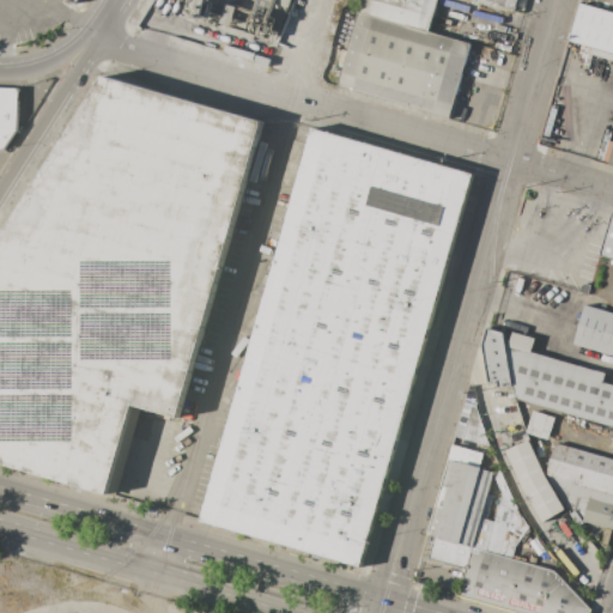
[(189,14),(194,0),(229,0),(278,14),(271,38),(189,14)]
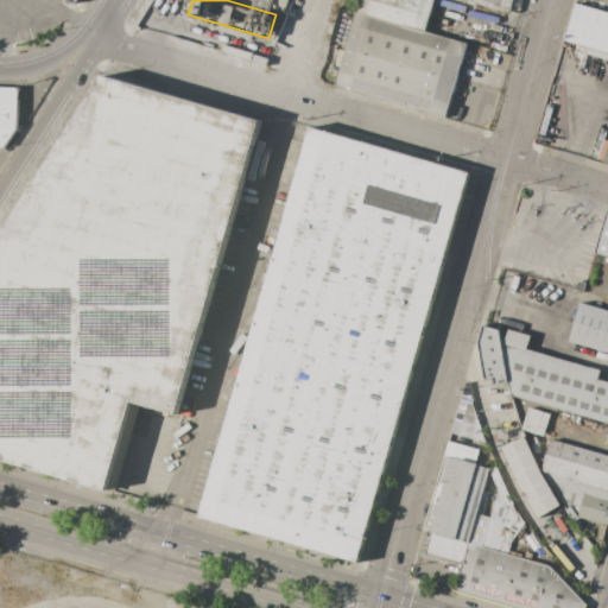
[(355,12),(358,0),(434,0),(425,32),(355,12)]
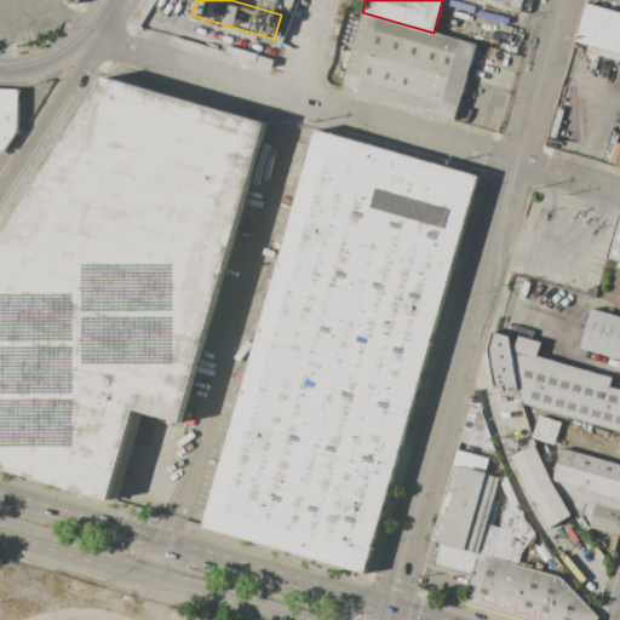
[(523,0),(521,11),(481,0),(523,0)]
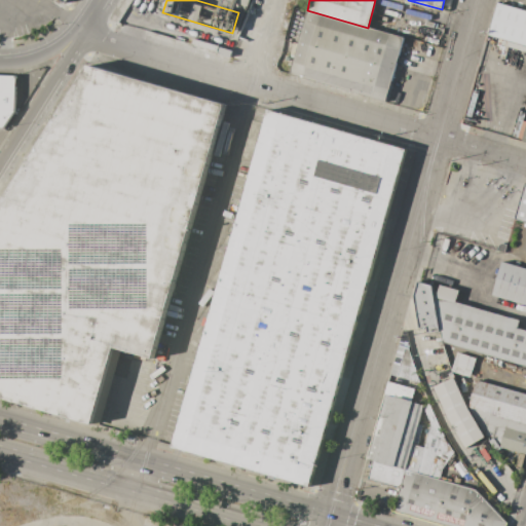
[(525,51),(502,45),(503,40),(489,36),(498,3),(525,10),(525,51)]
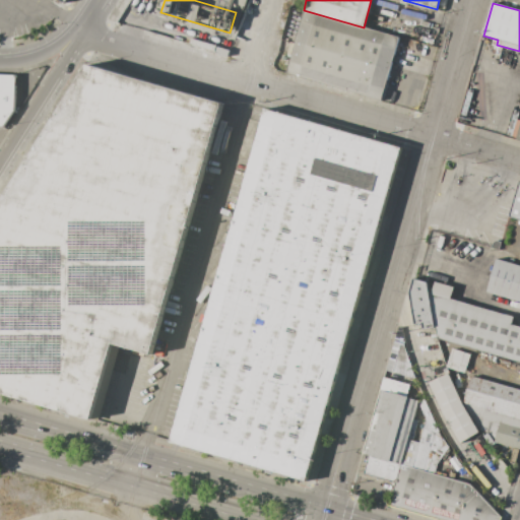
[(286,73),(382,100),(399,37),(364,27),(304,10),(286,73)]
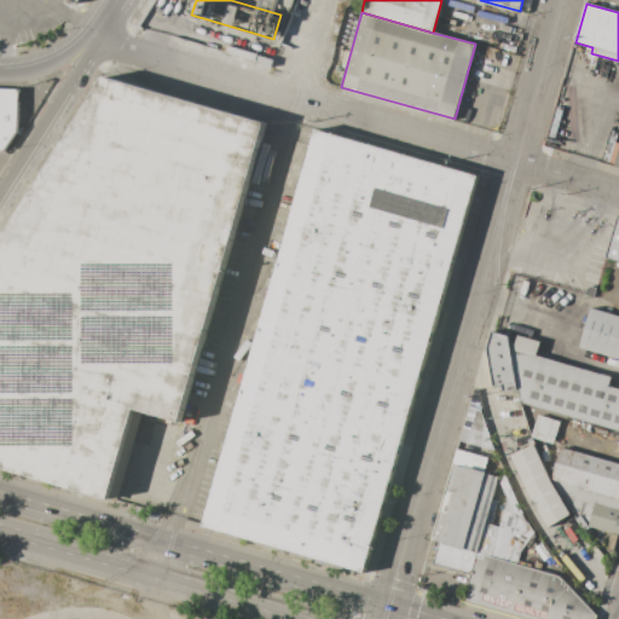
[(264,122),(105,76),(0,242),(0,467),(108,499),(133,409),(179,422),(264,122)]
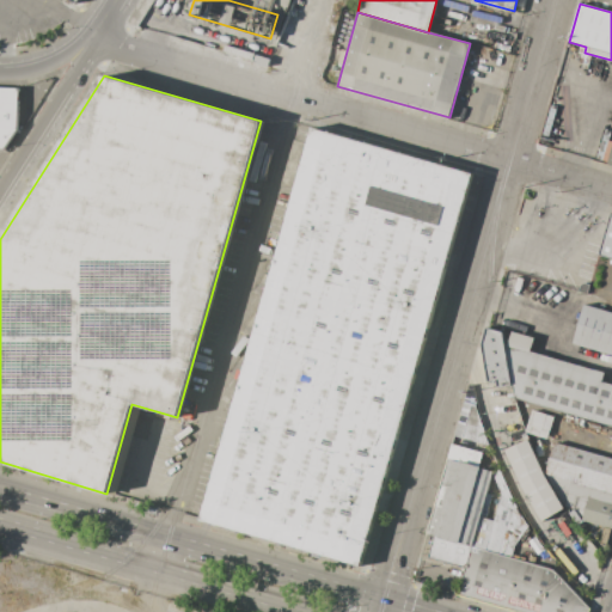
[(0,86),(19,87),(17,129),(4,150),(0,148),(0,86)]
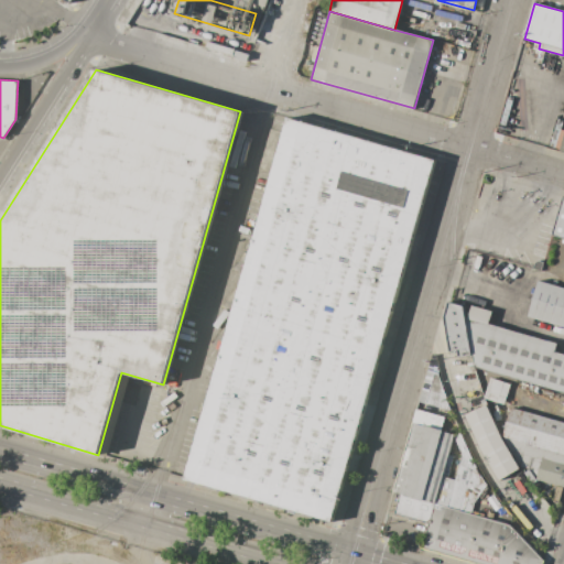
[(434,158),(288,116),(184,479),(331,521),(434,158)]
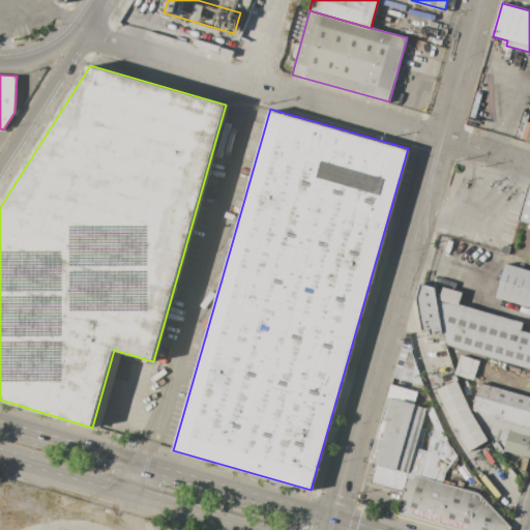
[(528,185),(529,185),(529,224),(518,221),(528,185)]
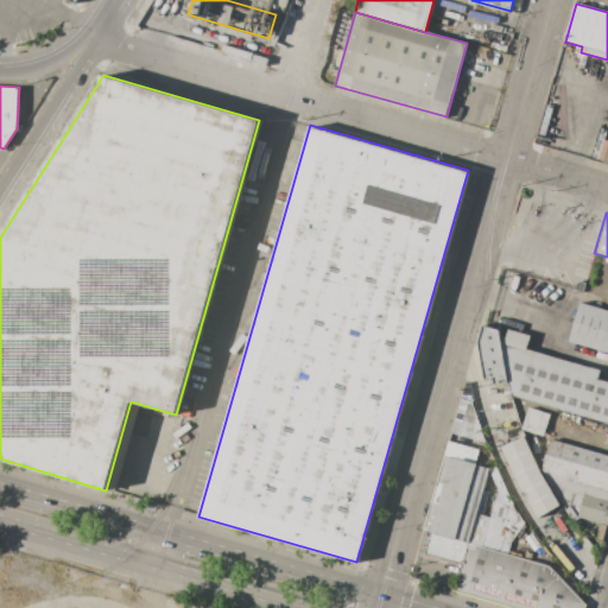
[(607,310),(607,352),(569,341),(580,303),(607,310)]
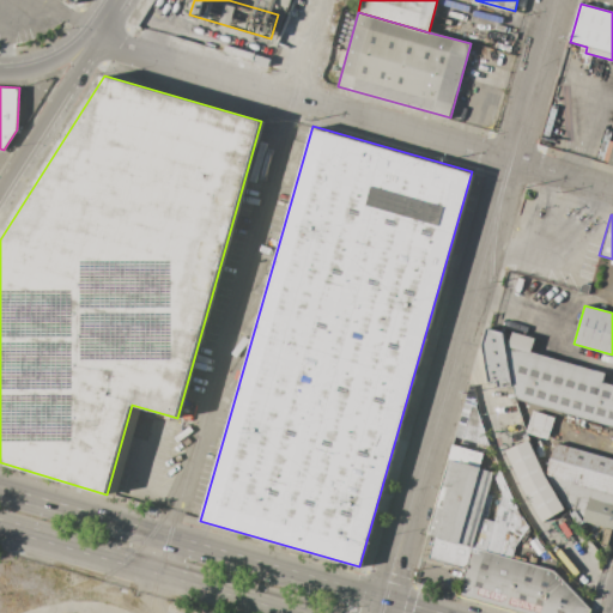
[(514,386),(499,388),(498,381),(489,382),(483,345),(487,328),(505,334),(507,346),(514,386)]
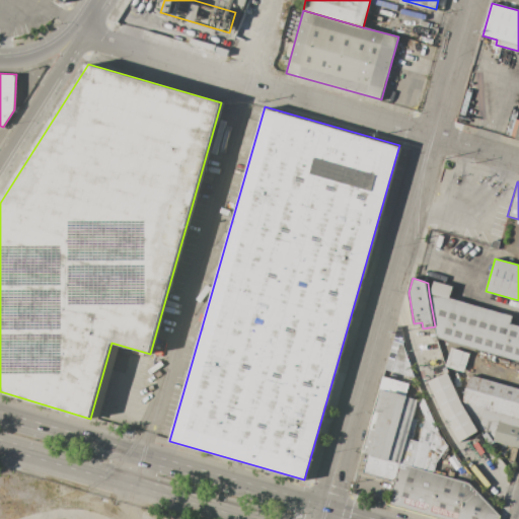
[(518,361),(437,339),(435,326),(429,293),(431,293),(434,281),(453,286),(450,298),(512,316),(510,323),(518,325),(518,361)]
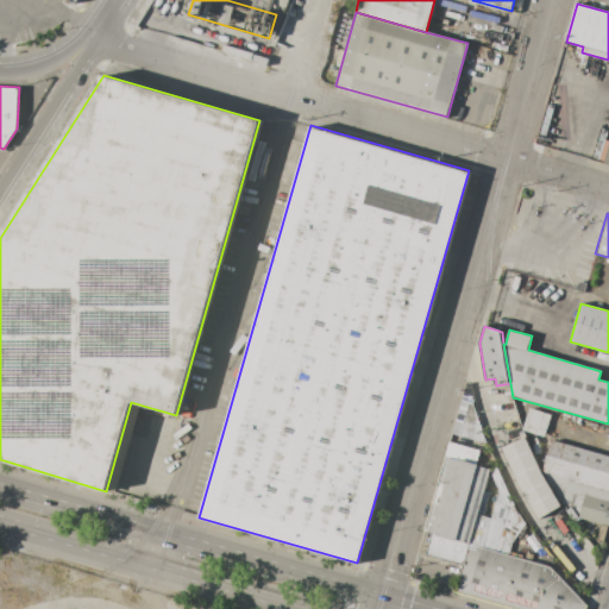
[(469,402),(460,435),(452,433),(462,401),(469,402)]
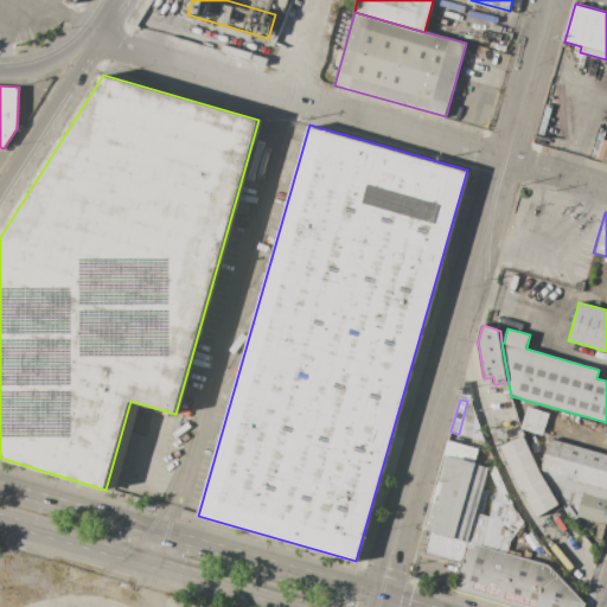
[(485,441),(459,434),(467,401),(472,402),(485,441)]
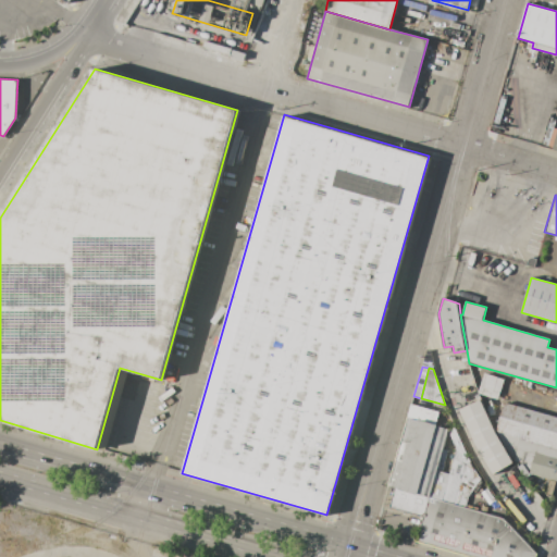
[(505,380),(498,399),(479,394),(485,373),(505,380)]
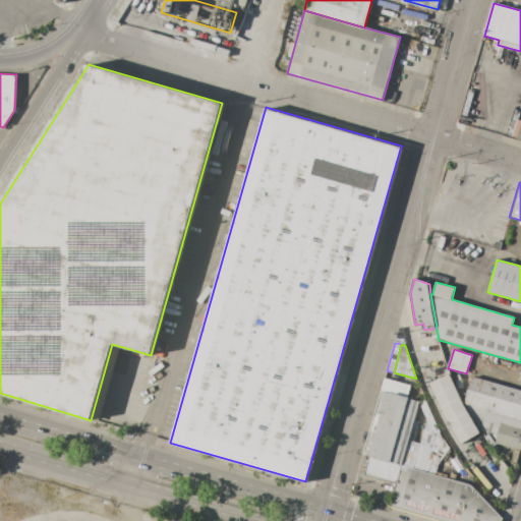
[(510,371),(520,374),(520,363),(513,361),(510,371)]
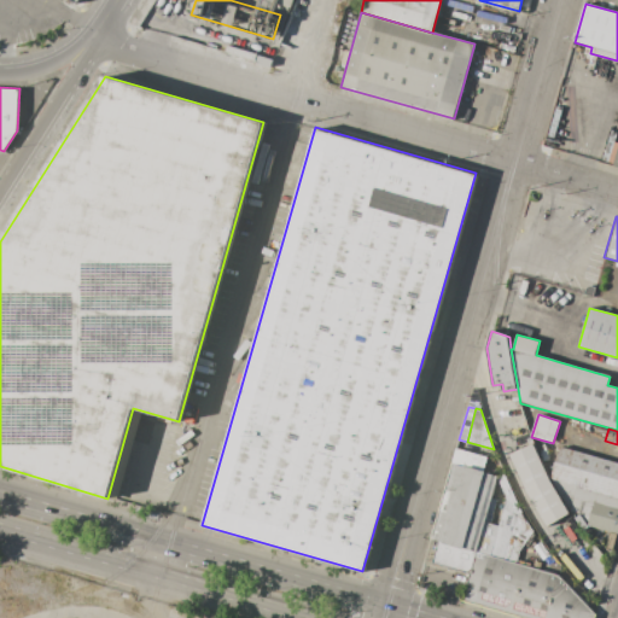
[(528,493),(526,490),(511,454),(534,444),(549,479),(551,481),(567,511),(569,513),(547,526),(528,493)]
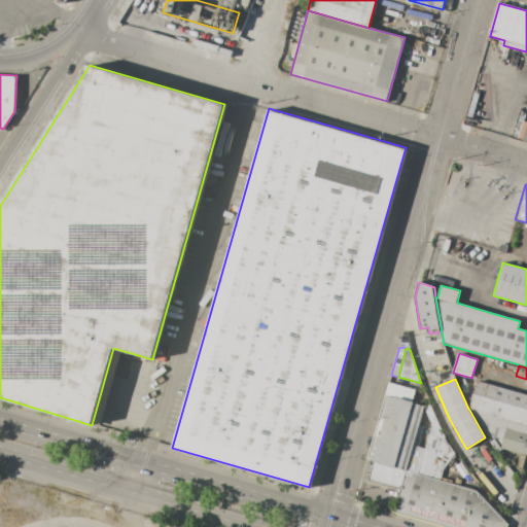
[(478,381),(526,394),(526,424),(469,409),(478,381)]
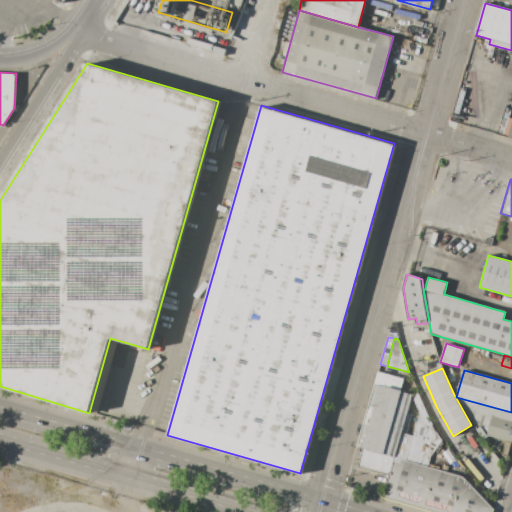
[(394,457),(363,448),(357,446),(378,371),(404,379),(401,390),(403,391),(402,392),(412,394),(407,413),(394,457)]
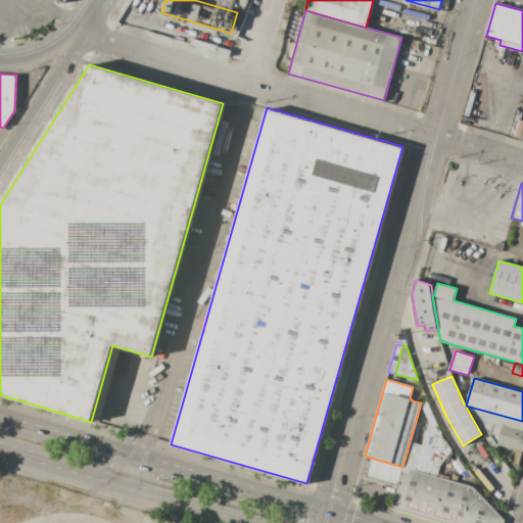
[(415,470),(422,445),(429,423),(421,405),(427,401),(441,434),(452,449),(440,465),(437,476),(415,470)]
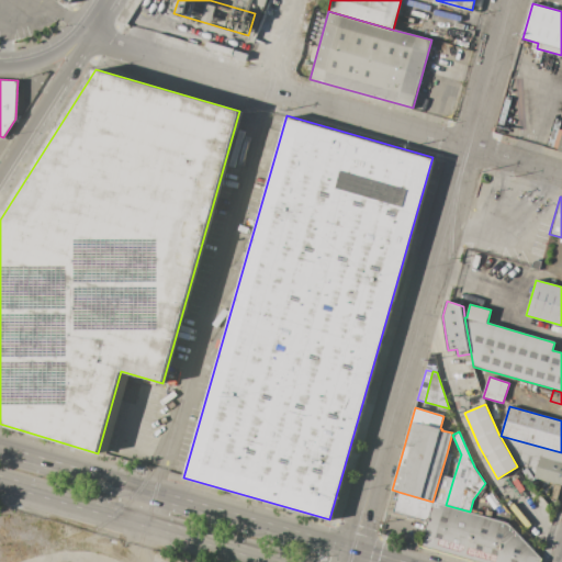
[(561,452),(501,436),(501,437),(516,464),(537,470),(535,478),(561,484),(561,452)]
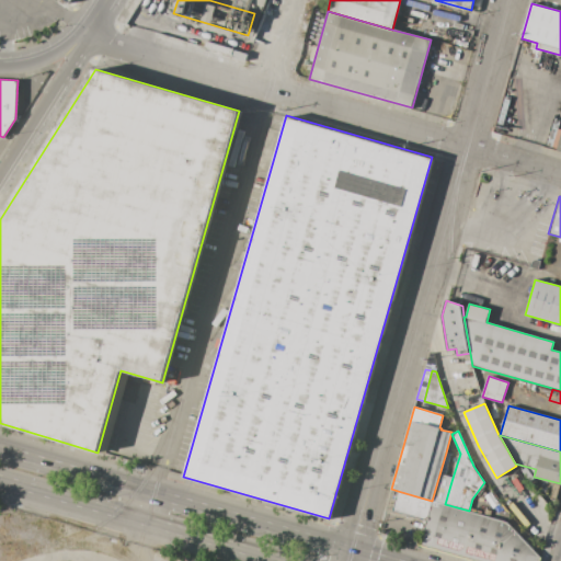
[(432,501),(446,453),(451,454),(445,476),(453,478),(445,504),(432,501)]
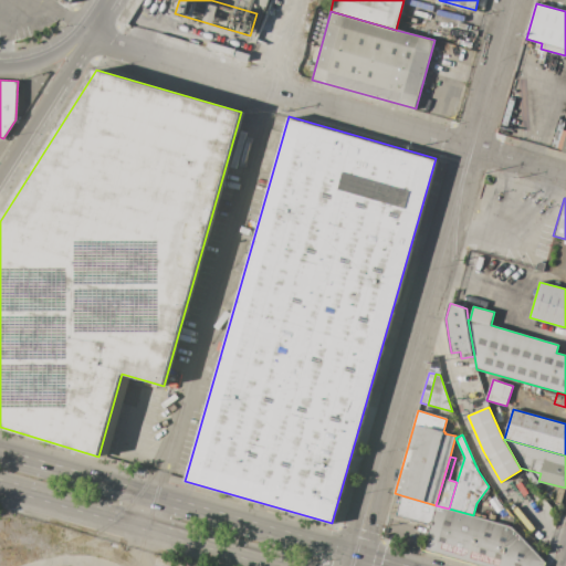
[(436,505),(430,525),(396,515),(401,495),(436,505)]
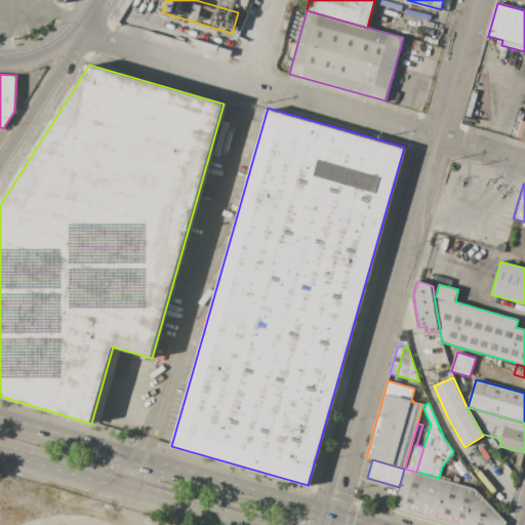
[(444,524),(393,511),(399,487),(404,469),(416,472),(439,478),(474,488),(506,522),(505,524),(444,524)]
